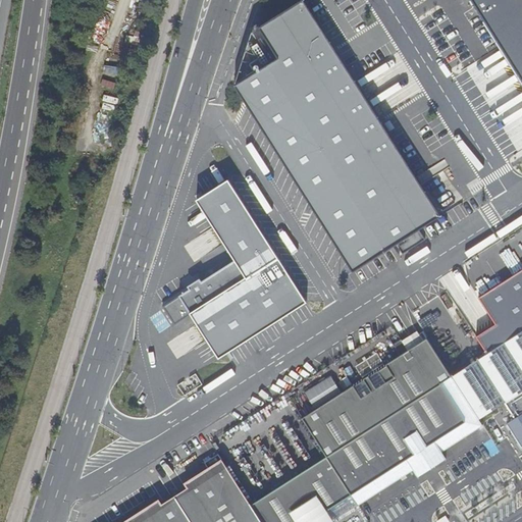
[(521,0),(470,0),(521,83),(521,0)]
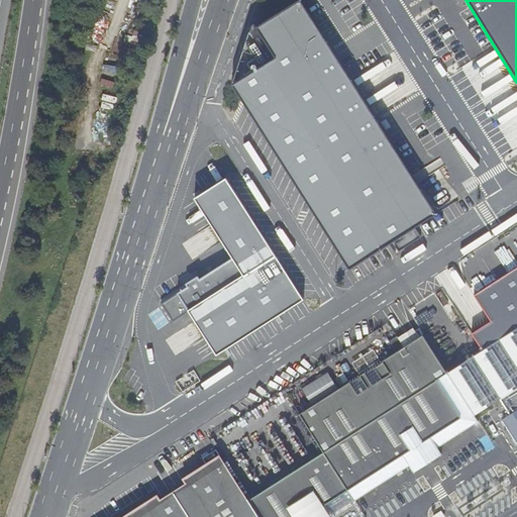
[(437,214),(302,4),(259,31),(278,62),(273,65),(257,40),(247,46),(255,60),(246,65),(252,75),(233,87),(350,270),(394,242),(400,251),(421,237),(415,228),(437,214)]
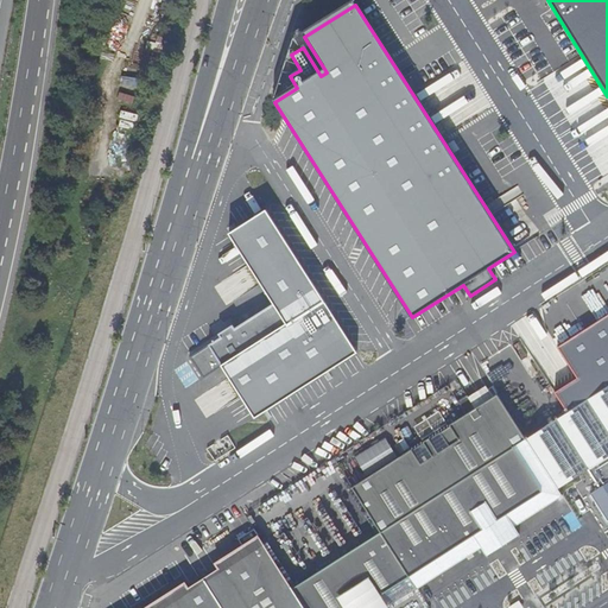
[(358,350),(266,210),(225,236),(270,305),(206,347),(252,418),(358,350)]
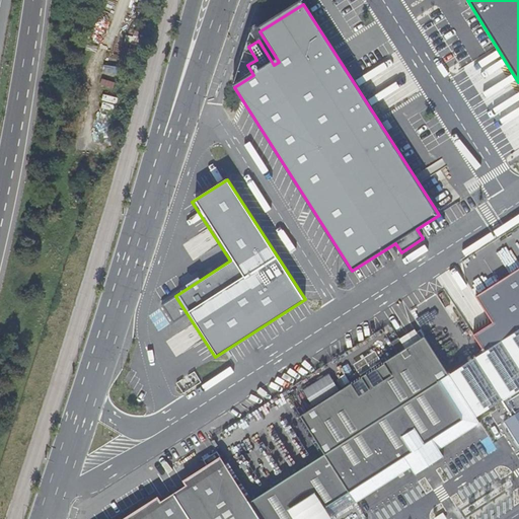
[(332,518),(331,518),(411,467),(416,473),(443,456),(439,449),(479,423),(425,337),(405,348),(399,338),(391,343),(397,353),(300,416),(324,454),(249,502),(218,451),(204,460),(212,472),(187,489),(192,498),(168,513),(163,504),(139,518),(332,518)]
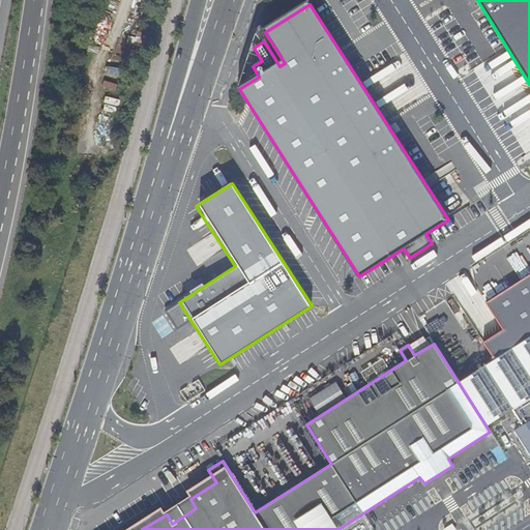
[(310,396),(321,414),(348,396),(336,380),(310,396)]
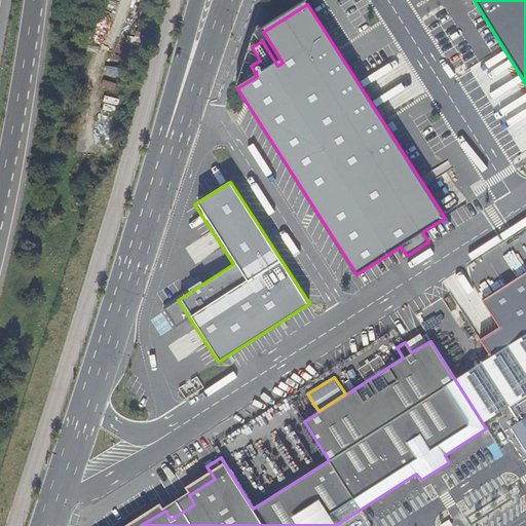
[(525,450),(525,416),(511,426),(525,450)]
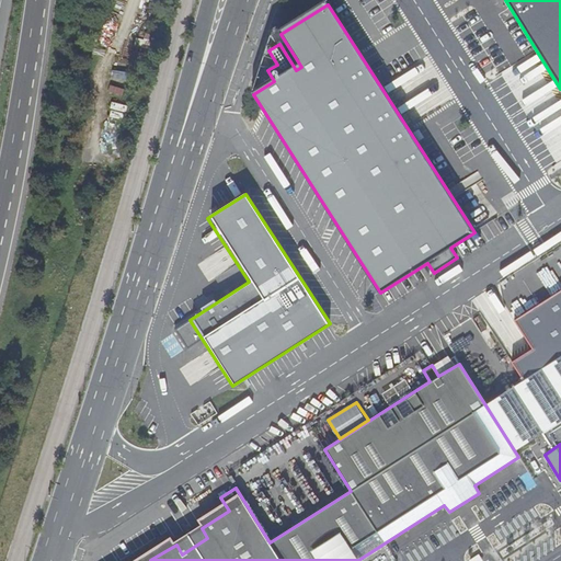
[(202,528),(190,536),(195,546),(207,538),(202,528)]
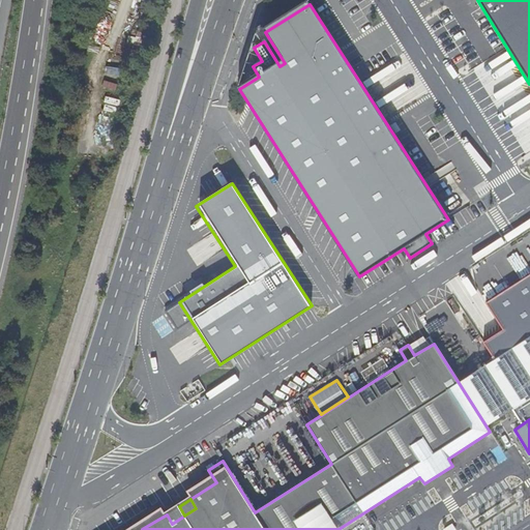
[(179,506),(167,514),(172,524),(184,516),(179,506)]
